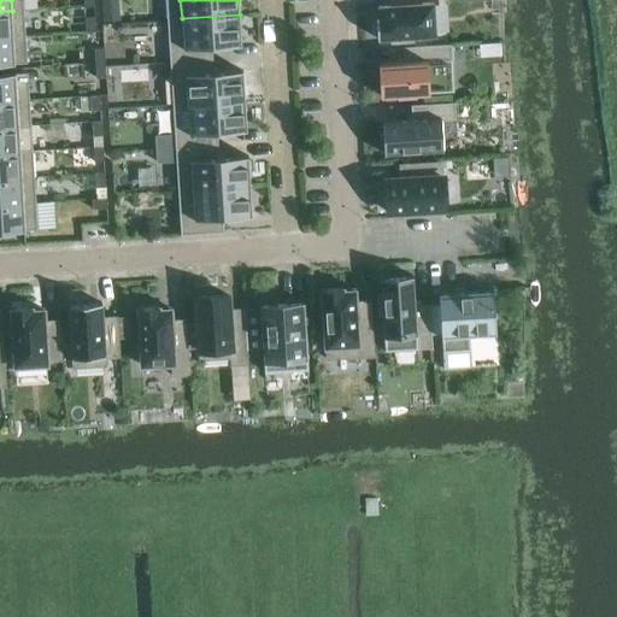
[(419,3),(419,0),(388,0),(389,5),(378,6),(378,17),(376,17),(377,39),(391,37),(391,42),(409,41),(409,36),(435,35),(433,3),(419,3)]
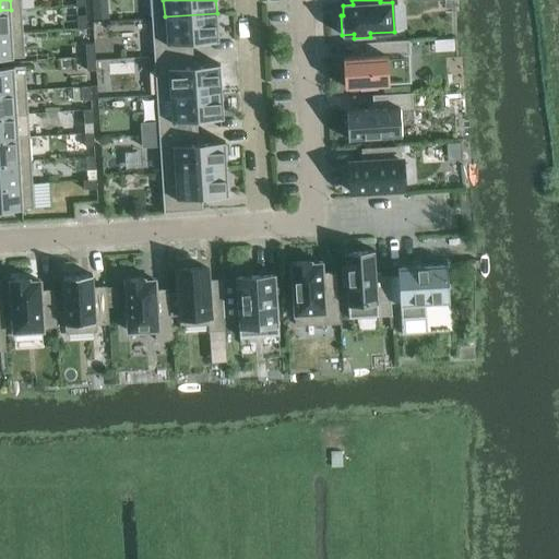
[(107,6),(93,7),(94,20),(108,19),(107,6)]
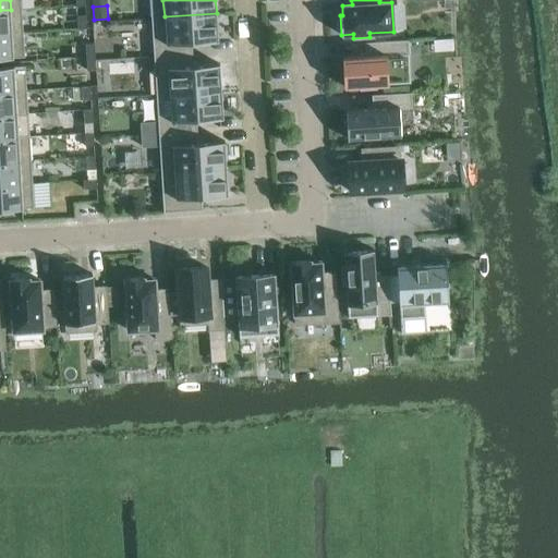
[(0,33),(12,33),(11,10),(0,10),(0,33)]
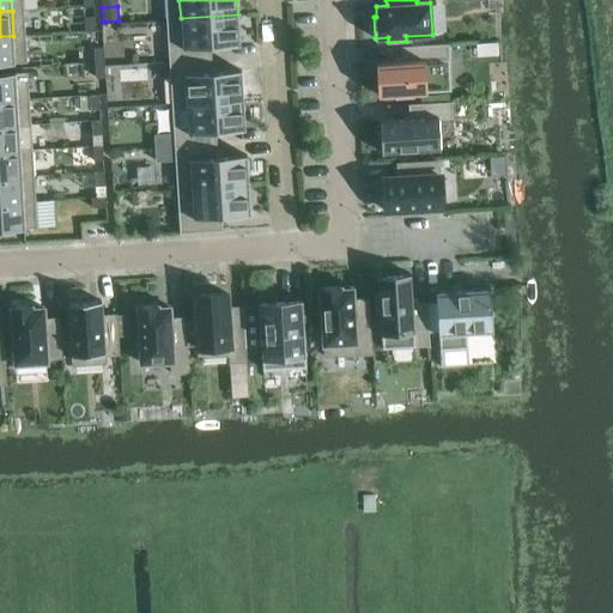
[(211,47),(240,44),(238,14),(181,18),(182,46),(168,46),(169,62),(211,59),(211,47)]
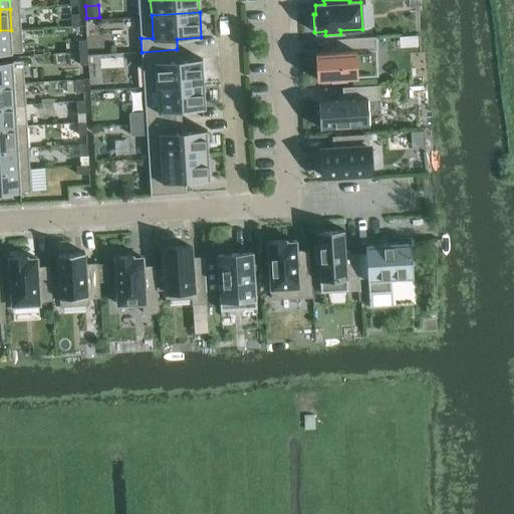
[(79,14),(71,14),(71,26),(79,26),(79,14)]
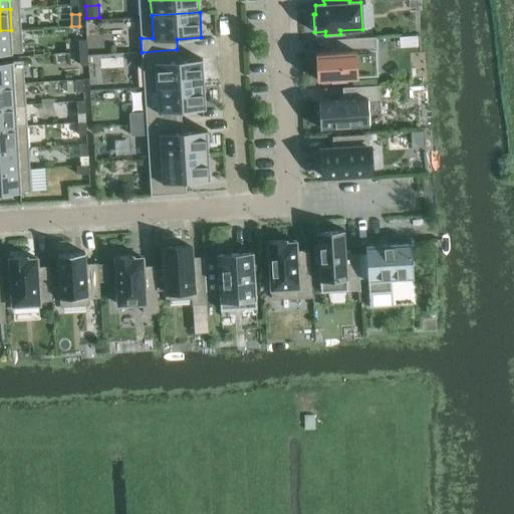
[(0,53),(12,53),(11,30),(0,30),(0,53)]
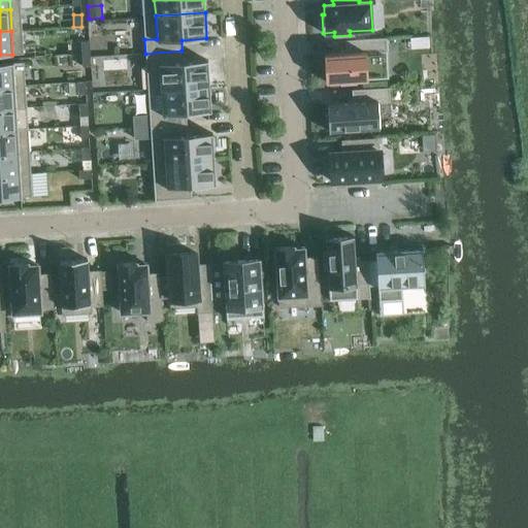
[(386,37),(349,40),(349,53),(324,54),(326,83),(376,79),(374,54),(387,53),(386,37)]
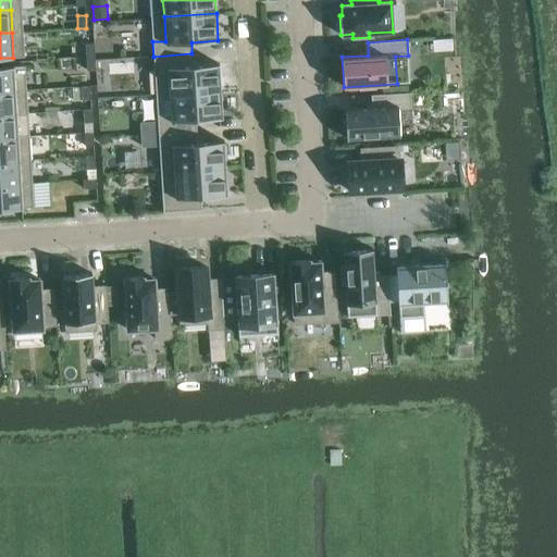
[(94,44),(85,45),(86,58),(95,57),(94,44)]
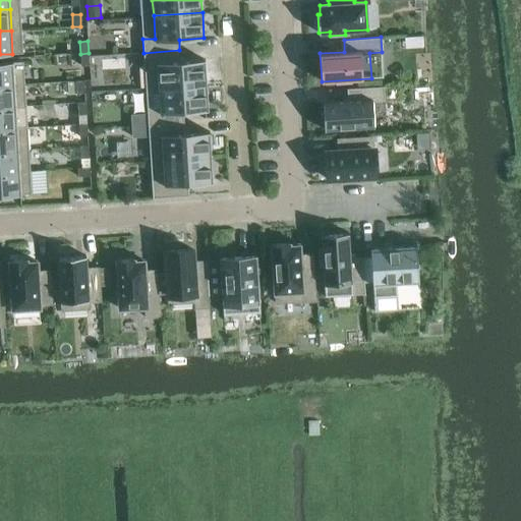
[(158,88),(207,84),(206,60),(180,61),(179,50),(143,53),(145,66),(157,65),(158,88)]
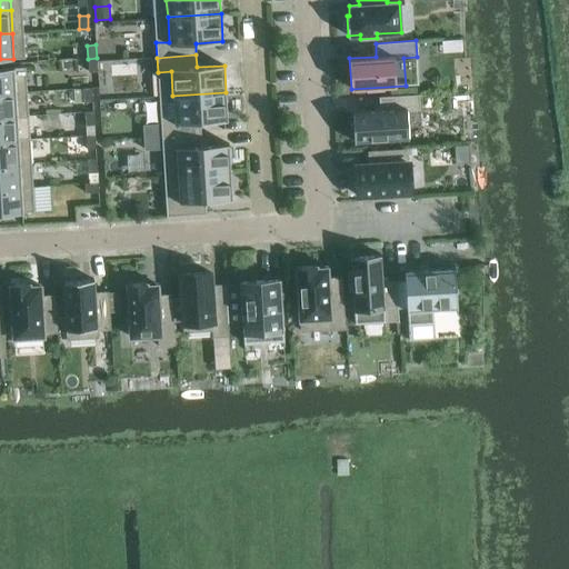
[(89,72),(98,71),(97,58),(88,59),(89,72)]
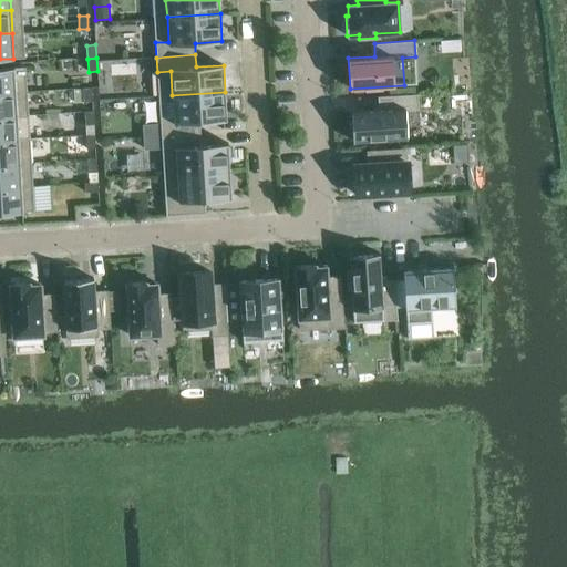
[(14,68),(0,68),(0,93),(16,92),(14,68)]
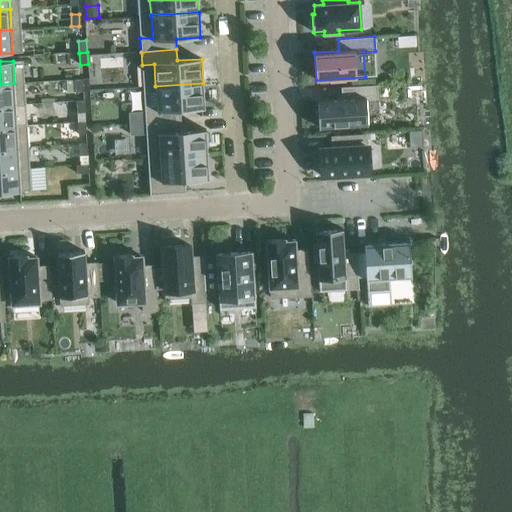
[(83,79),(75,79),(75,91),(83,91),(83,79)]
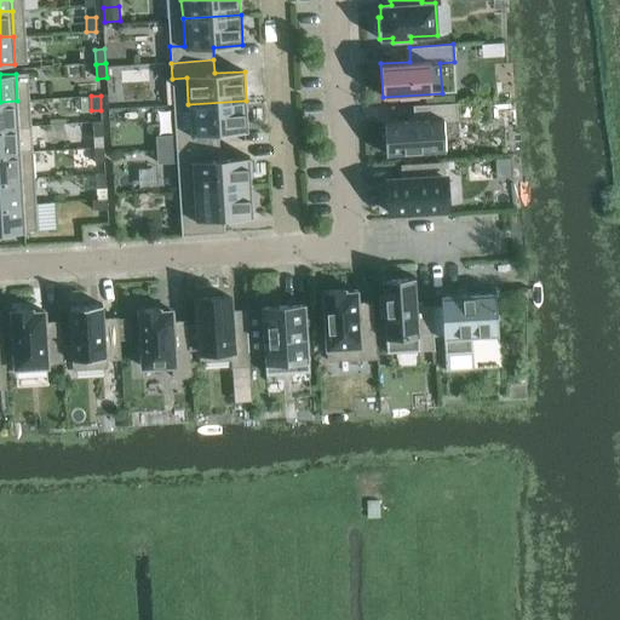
[(0,127),(19,127),(17,101),(0,102),(0,127)]
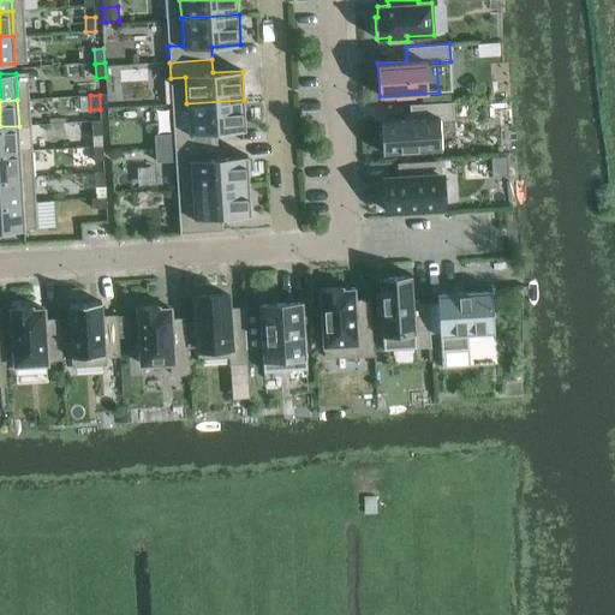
[(216,132),(246,130),(244,100),(186,103),(189,131),(174,131),(174,148),(218,144),(216,132)]
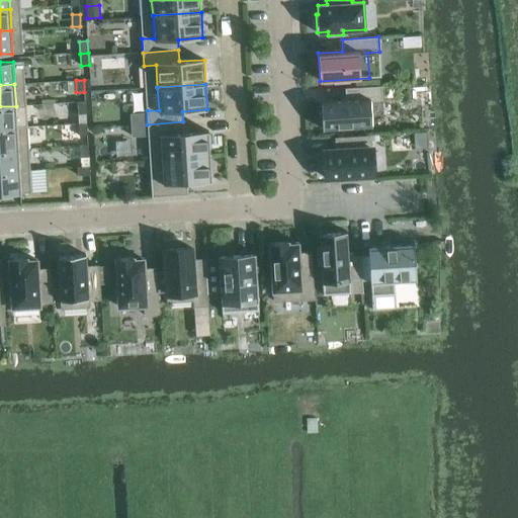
[(381,86),(345,88),(346,100),(321,101),(323,130),(372,126),(370,101),(382,100),(381,86)]
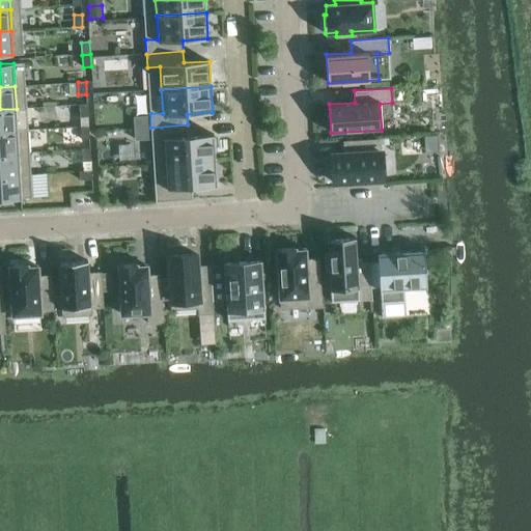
[(87,104),(79,105),(80,117),(88,116),(87,104)]
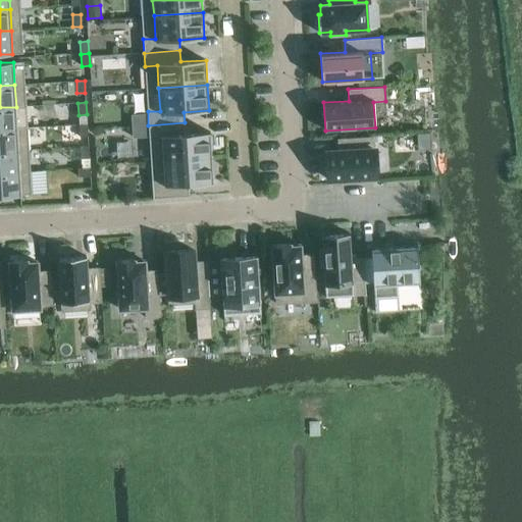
[(0,107),(0,128),(17,128),(16,107),(0,107)]
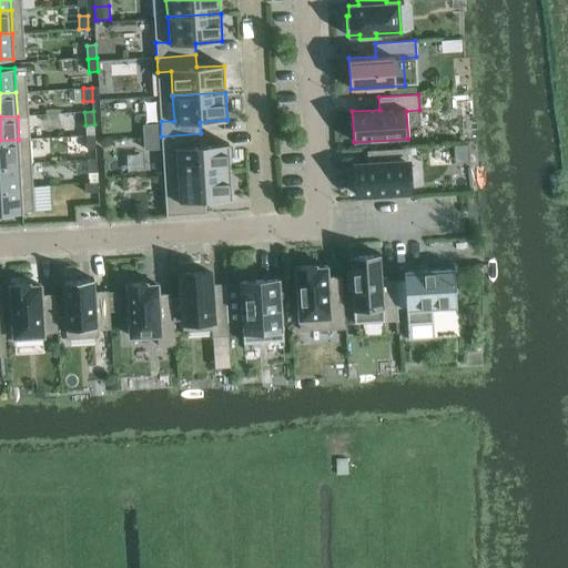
[(178,174),(231,171),(229,144),(202,145),(201,133),(161,137),(162,151),(175,150),(178,174)]
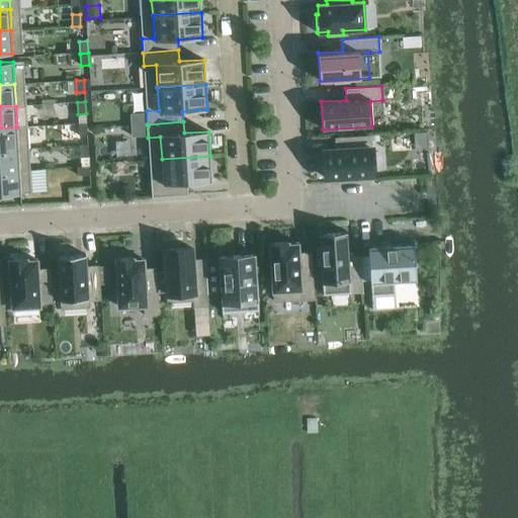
[(86,123),(78,123),(79,136),(87,136),(86,123)]
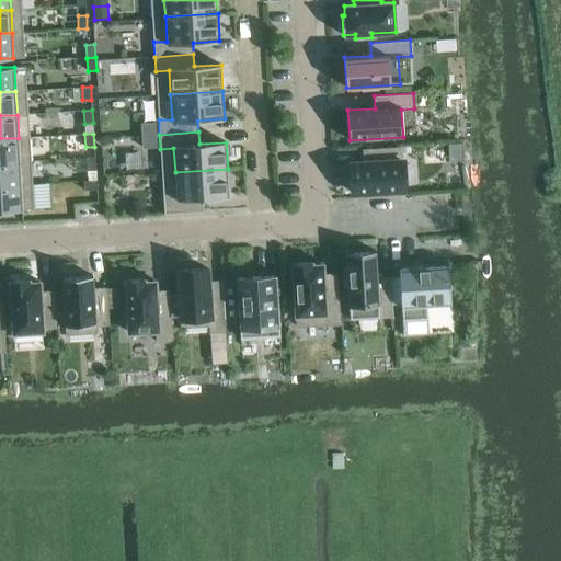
[(0,138),(0,162),(20,161),(19,138),(0,138)]
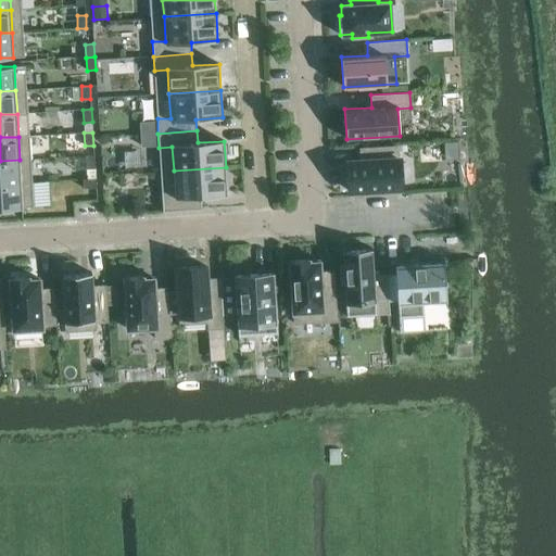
[(449,160),(469,159),(469,143),(449,143),(449,160)]
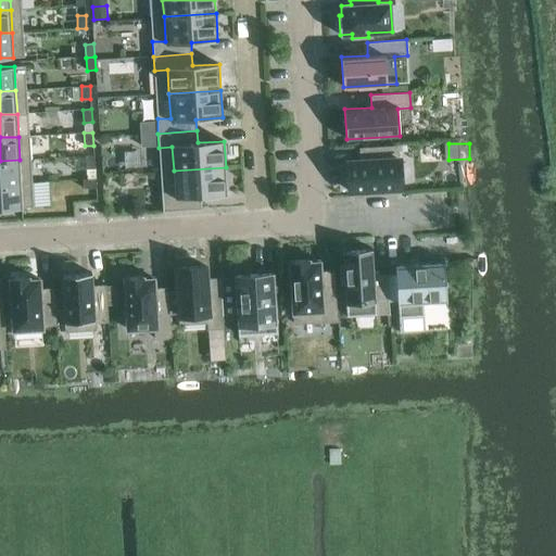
[(396,159),(396,146),(374,147),(359,148),(361,161),(348,161),(350,191),(365,190),(365,194),(381,193),(381,189),(402,188),(400,158),(396,159)]
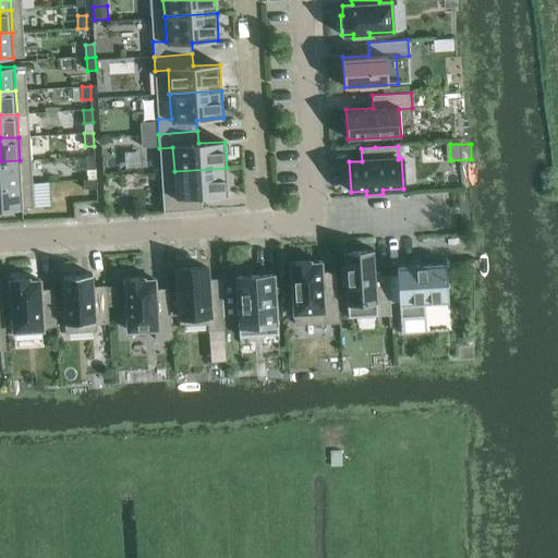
[(95,156),(86,156),(86,169),(95,169),(95,156)]
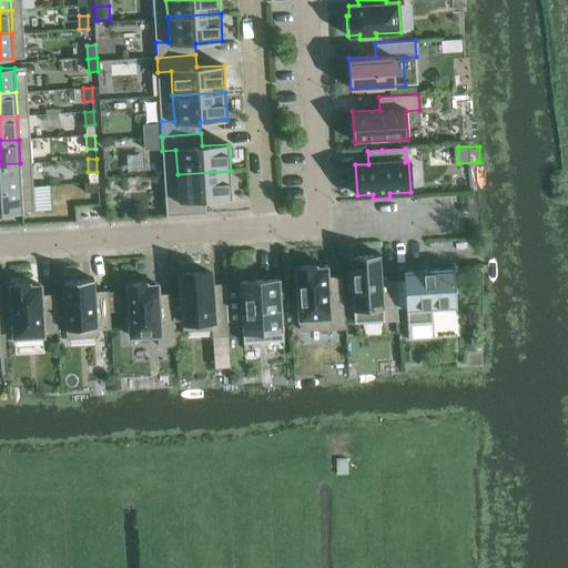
[(0,188),(22,186),(20,163),(0,164),(0,188)]
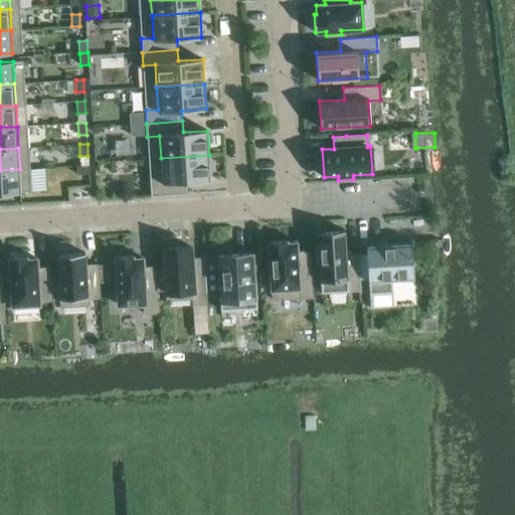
[(186,182),(210,180),(209,155),(161,158),(162,181),(150,181),(151,196),(186,193),(186,182)]
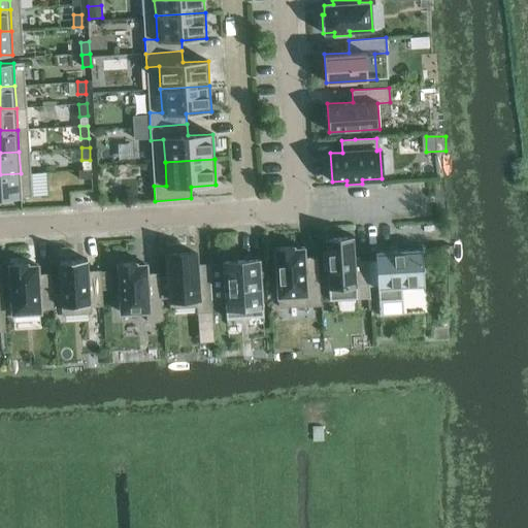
[(91,169),(78,170),(78,178),(91,177),(91,169)]
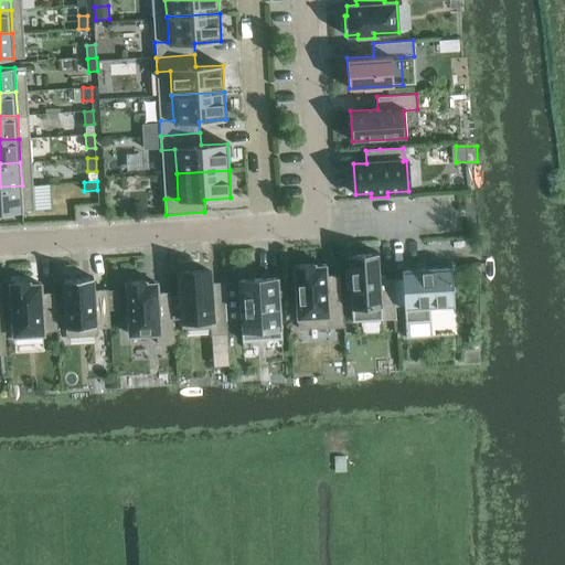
[(36,205),(53,204),(52,183),(36,183),(36,205)]
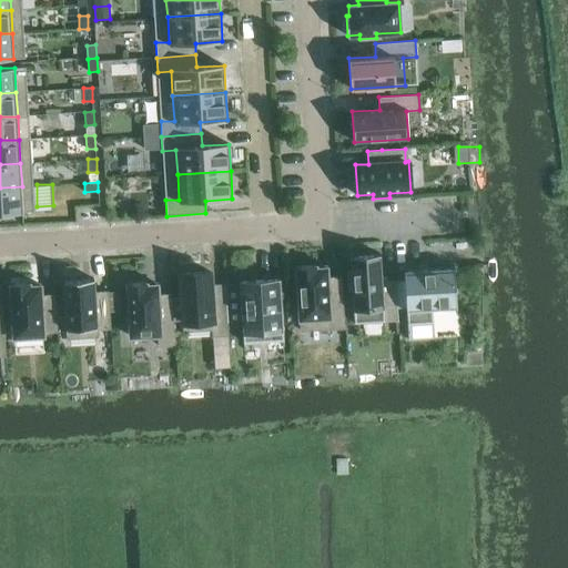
[(0,213),(23,212),(22,186),(0,188),(0,213)]
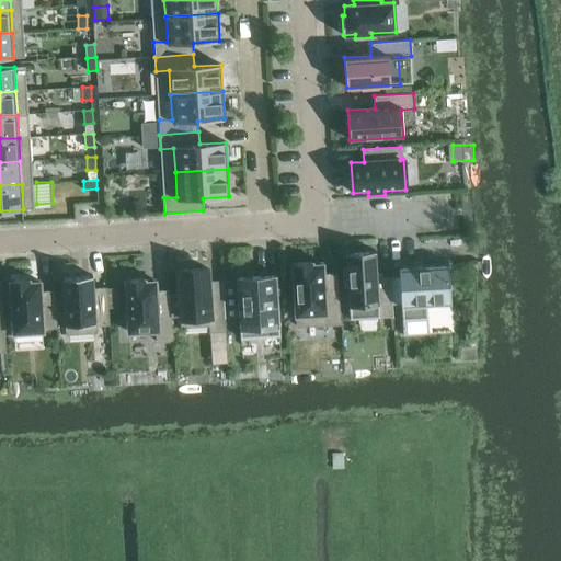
[(376,251),(345,252),(348,306),(377,305),(377,318),(393,317),(390,276),(377,277),(376,251)]
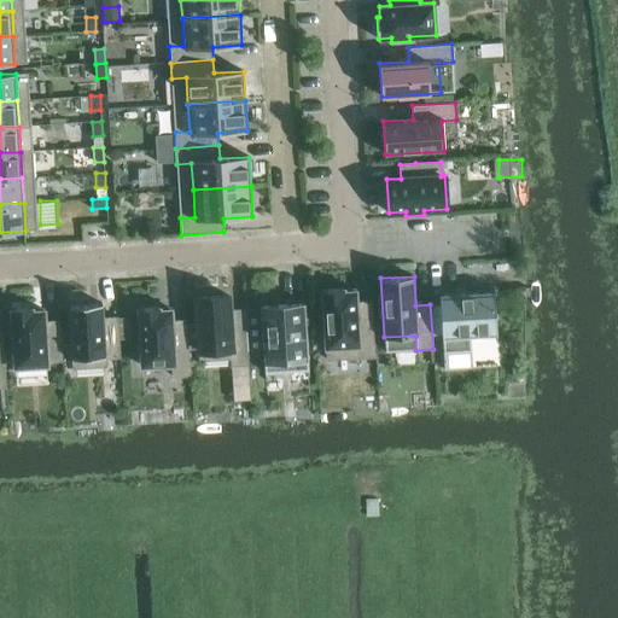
[(344,287),(324,289),(324,293),(319,295),(320,316),(325,316),(327,340),(327,359),(374,356),(372,301),(357,302),(356,290),(344,291),(344,287)]
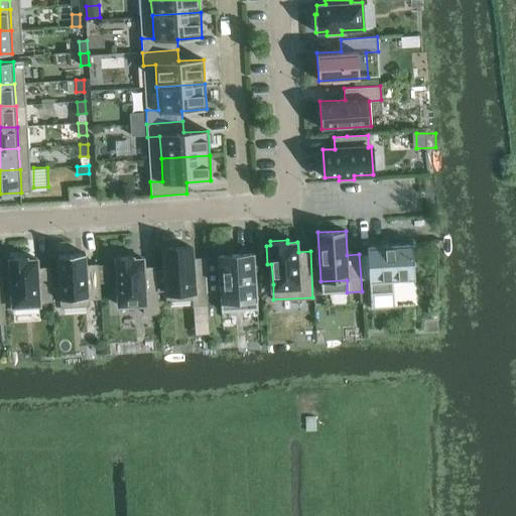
[(412,243),(367,245),(370,294),(393,293),(393,281),(415,279),(412,243)]
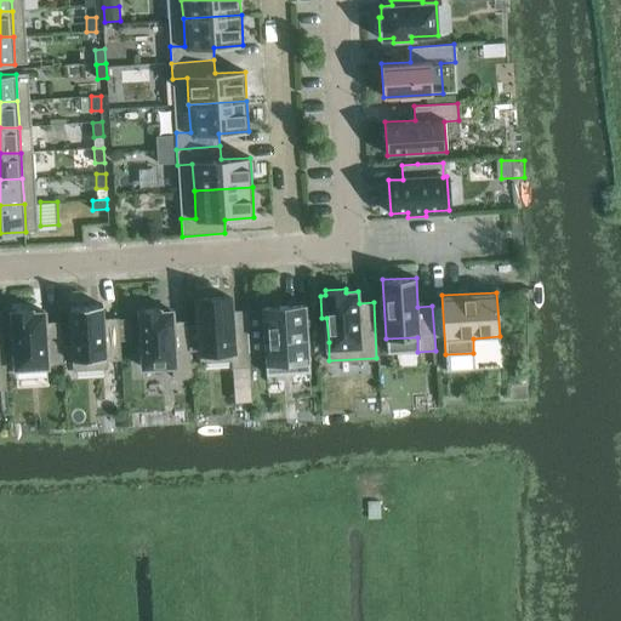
[(249,366),(246,311),(232,311),(231,296),(198,298),(201,351),(201,362),(233,359),(233,366),(249,366)]
